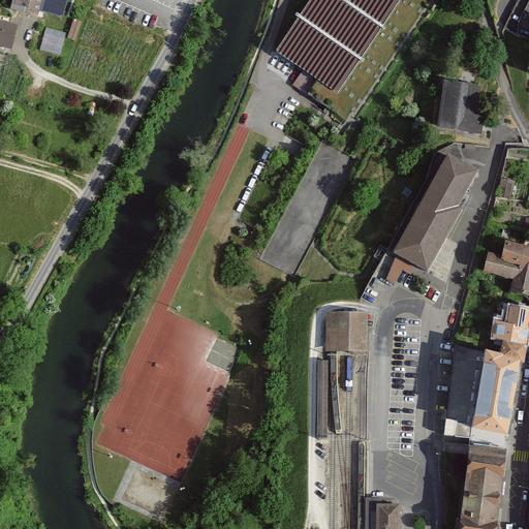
[(13,0),(10,10),(26,14),(26,12),(36,16),(40,0),(13,0)]
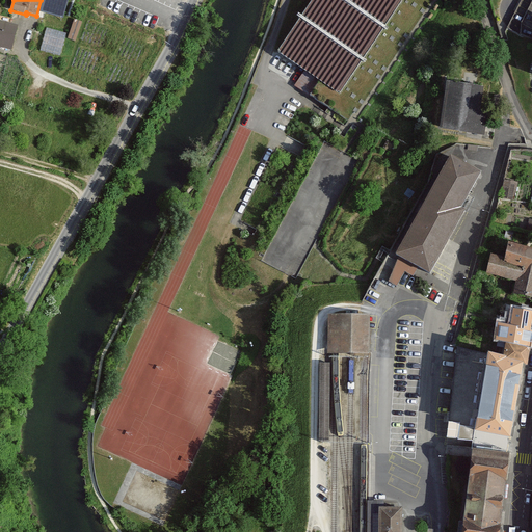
[(313,0),(278,52),(306,70),(320,80),(340,92),(402,0),(419,0),(427,5),(430,0),(313,0)]
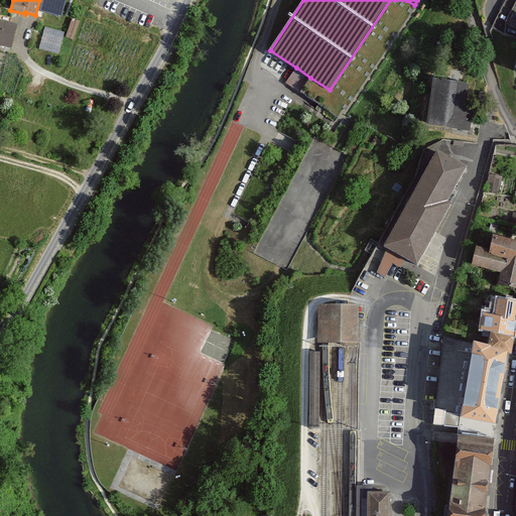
[(10,18),(0,15),(0,45),(9,48),(15,25),(9,23),(10,18)]
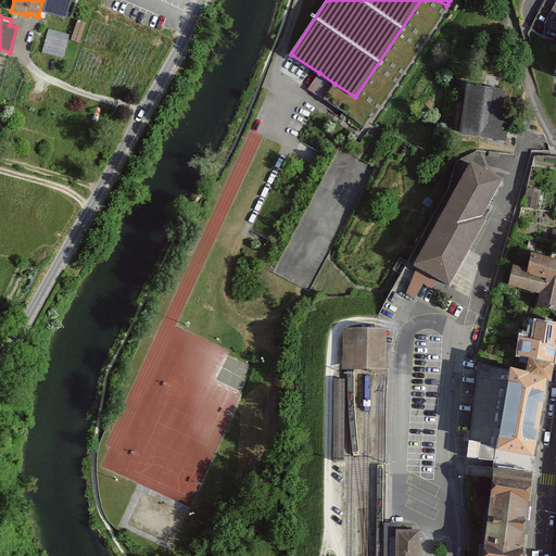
[(70,35),(49,29),(43,52),(64,58),(70,35)]
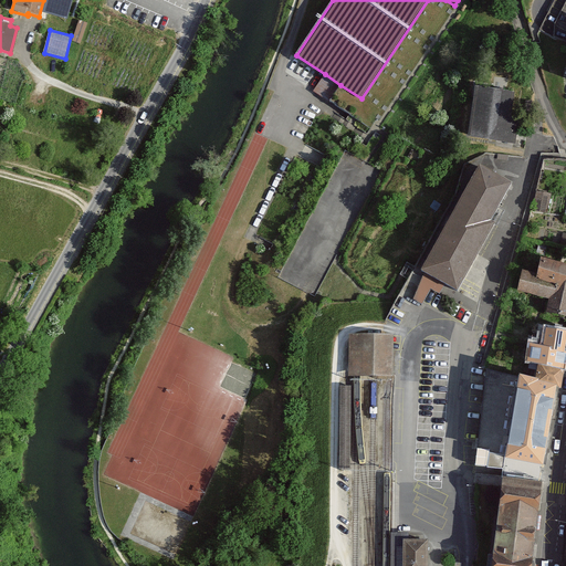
[(341,85),(325,74),(314,91),(329,101),(341,85)]
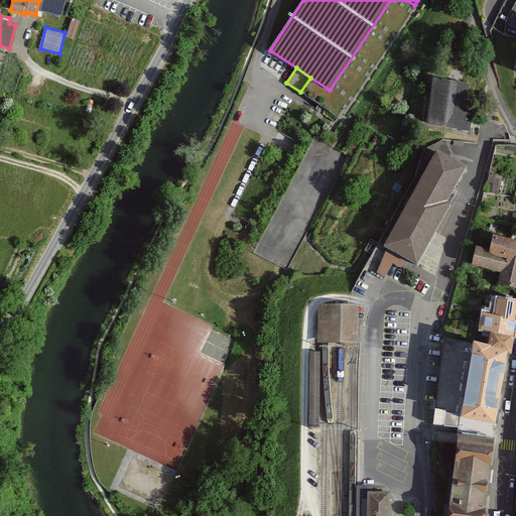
[(469,85),(433,81),(427,124),(469,130),(472,110),(465,109),(469,85)]
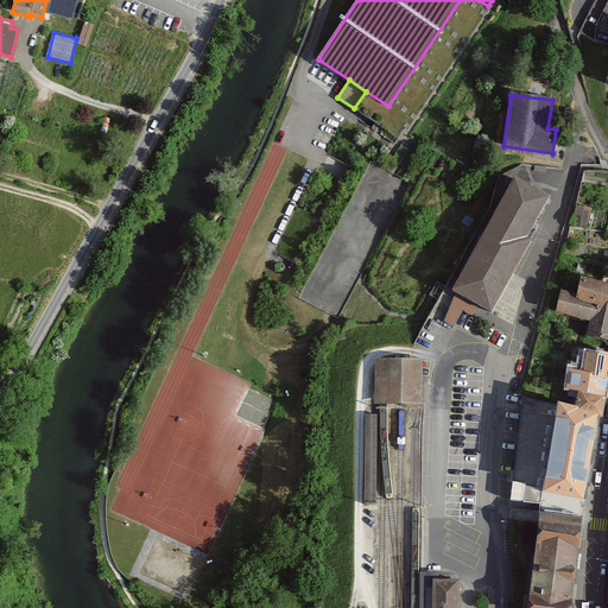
[(549,197),(514,179),(454,291),(457,293),(476,304),(492,312),(530,241),(526,239),(549,197)]
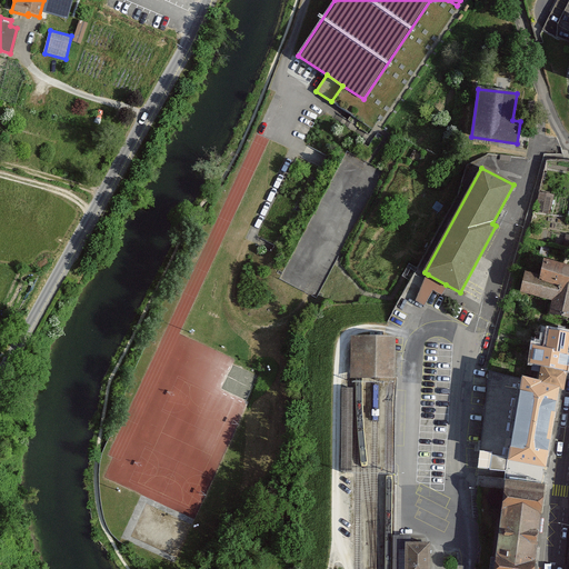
[(550,215),(553,195),(539,192),(536,212),(550,215)]
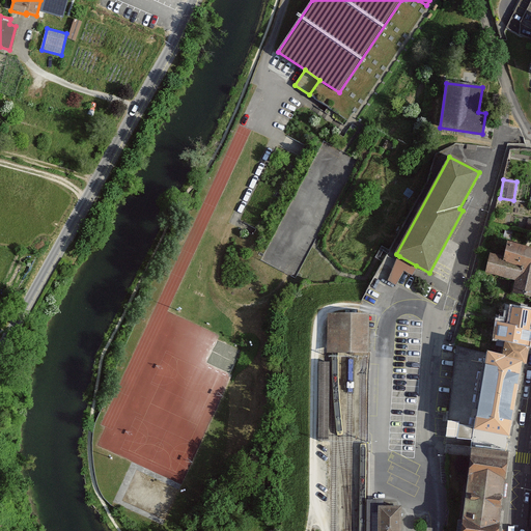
[(530,248),(507,244),(504,258),(491,255),(486,273),(515,279),(513,294),(530,297),(530,248)]
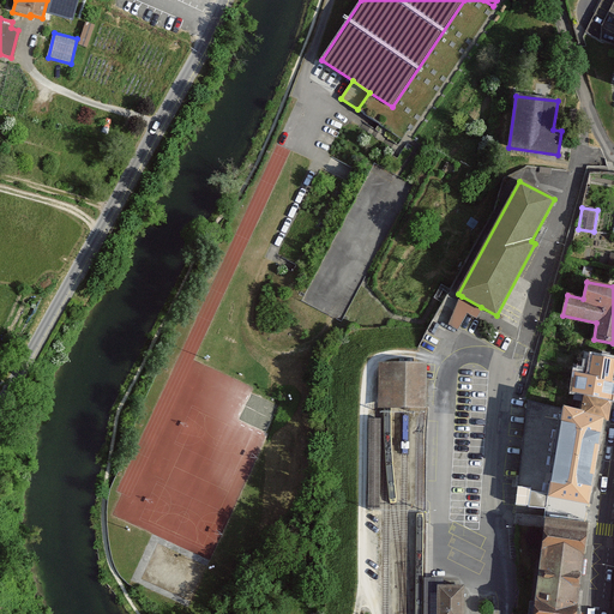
[(481,307),(462,296),(447,323),(457,327),(467,311),(476,317),(481,307)]
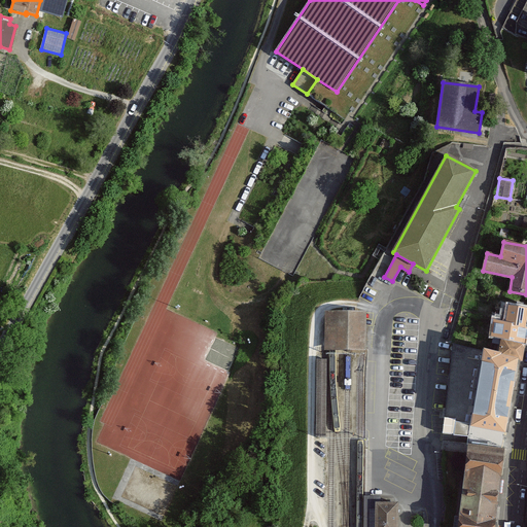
[(525,327),(526,314),(526,309),(508,306),(505,324),(525,327)]
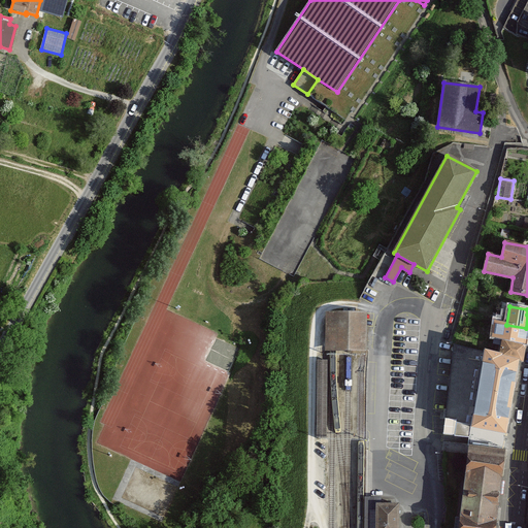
[(364,312),(326,312),(326,351),(333,351),(363,351),(364,312)]
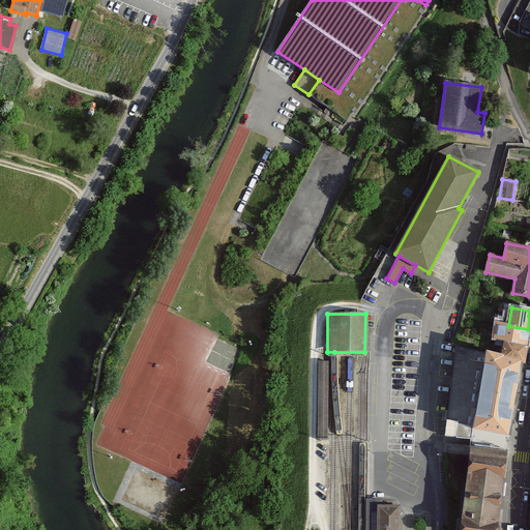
[(529,332),(529,329),(528,329),(508,326),(496,324),(494,340),(505,342),(528,346),(529,332)]
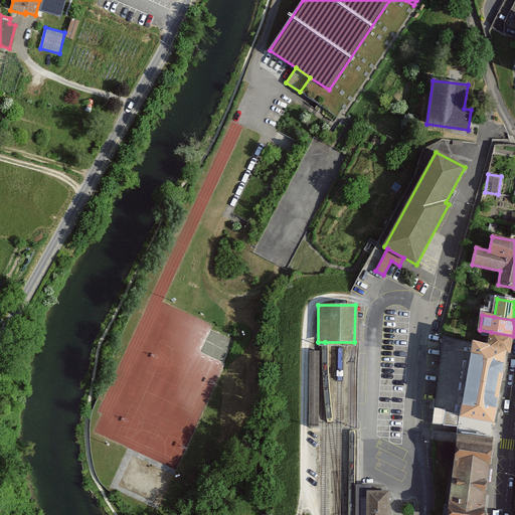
[(510,351),(513,336),(491,332),(488,347),(506,351),(510,351)]
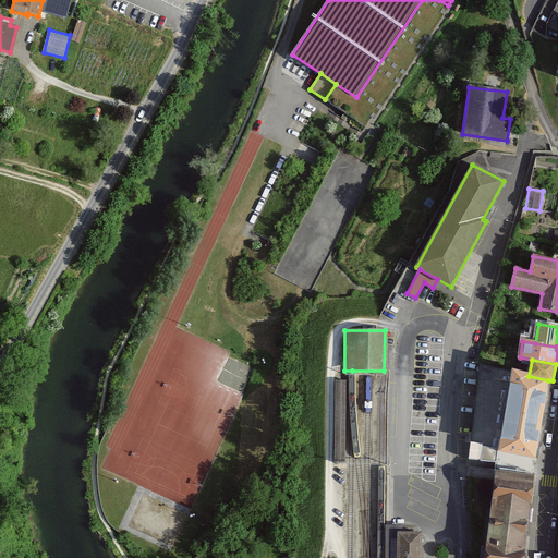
[(511,372),(481,365),(470,459),(497,462),(498,455),(511,372)]
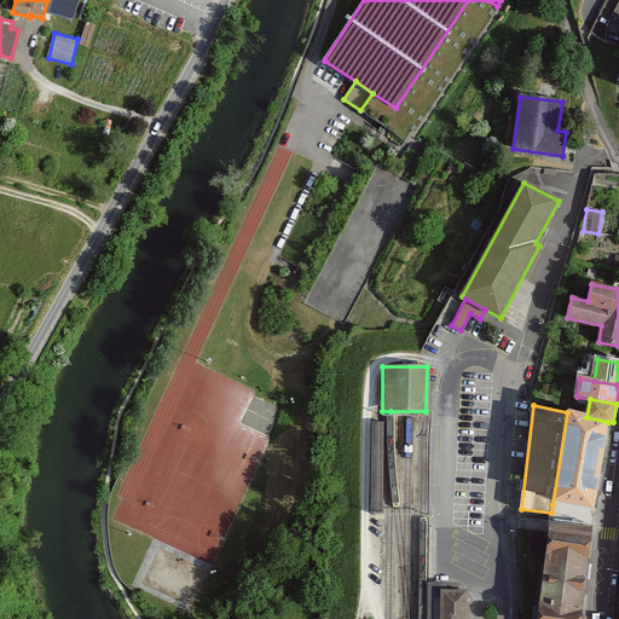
[(586,417),(567,412),(553,504),(593,509),(608,422),(586,417)]
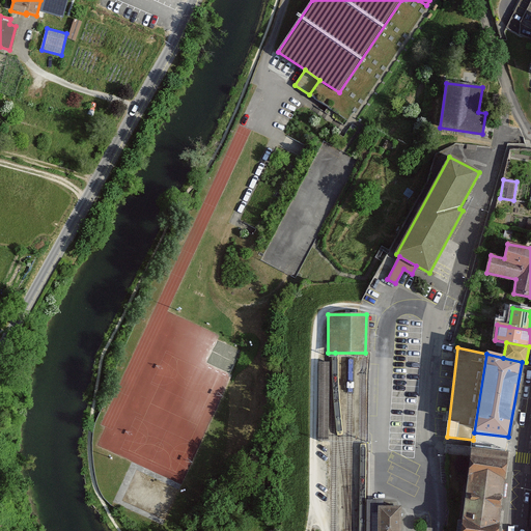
[(329,362),(318,362),(318,440),(329,440),(329,362)]
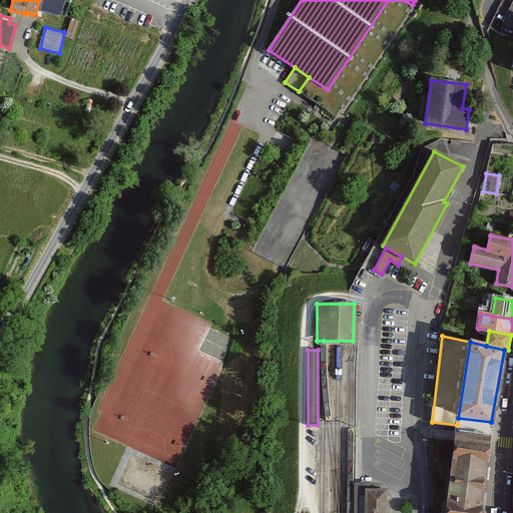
[(491,422),(458,418),(457,425),(456,437),(455,441),(489,446),(490,441),(493,422),(491,422)]
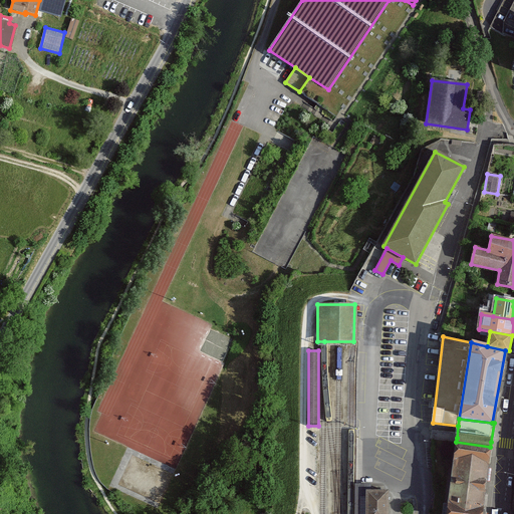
[(481,513),(490,447),(456,442),(447,513),(481,513)]
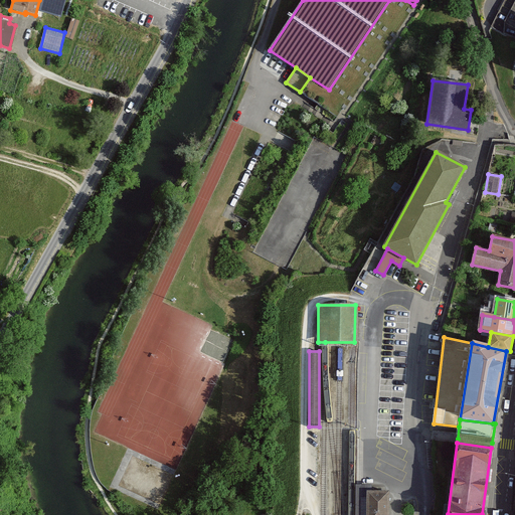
[(366,514),(366,490),(371,490),(371,485),(356,485),(356,514),(366,514)]
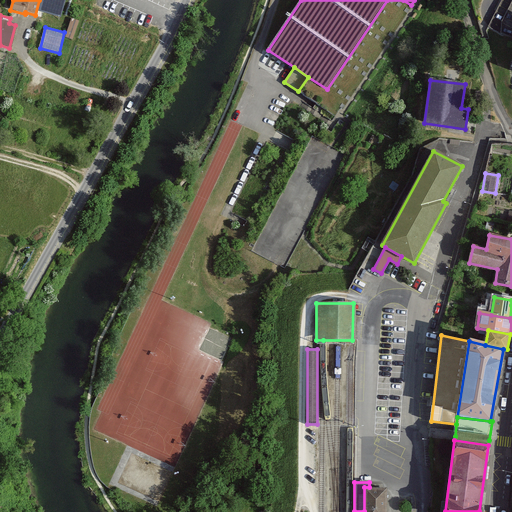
[(369,487),(364,487),(364,511),(386,511),(387,504),(387,488),(369,487)]
